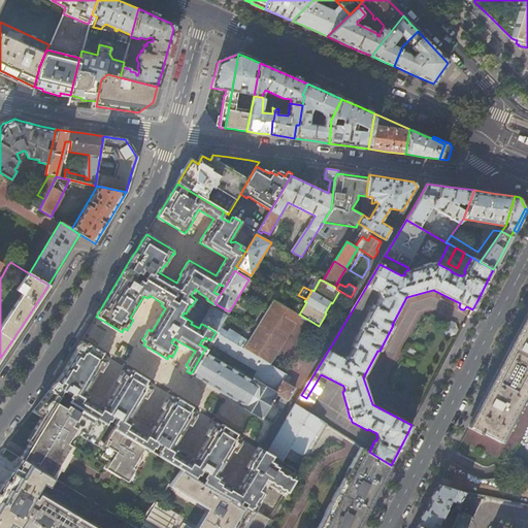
[(229,340),(217,332),(216,332),(210,340),(209,341),(259,371),(253,381),(203,352),(191,373),(210,386),(239,402),(239,403),(249,408),(262,417),(276,393),(284,398),(283,400),(286,402),(288,400),(289,400),(296,388),(284,381),(287,374),(268,364),(300,315),(299,315),(294,311),(274,300),(248,341),(243,349),(229,340)]
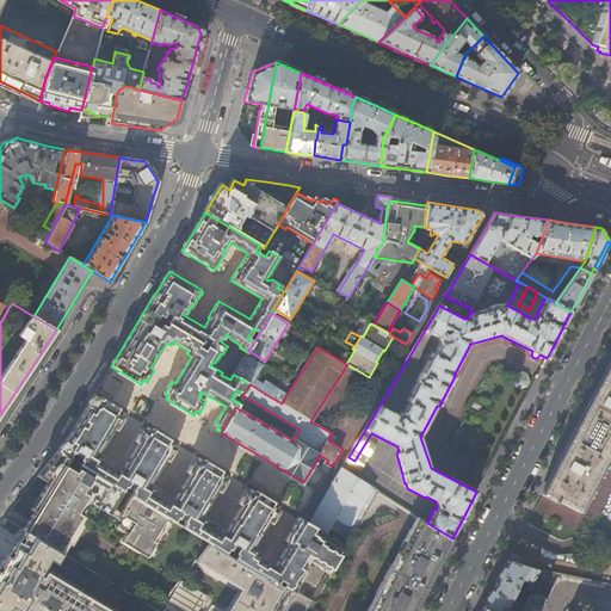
[(346,364),(355,350),(352,349),(351,352),(349,352),(345,353),(344,355),(340,360),(346,364)]
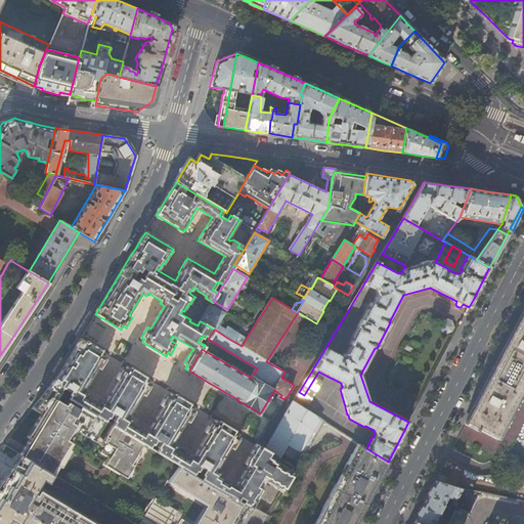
[(201,321),(214,330),(215,330),(225,313),(211,305),(201,321)]
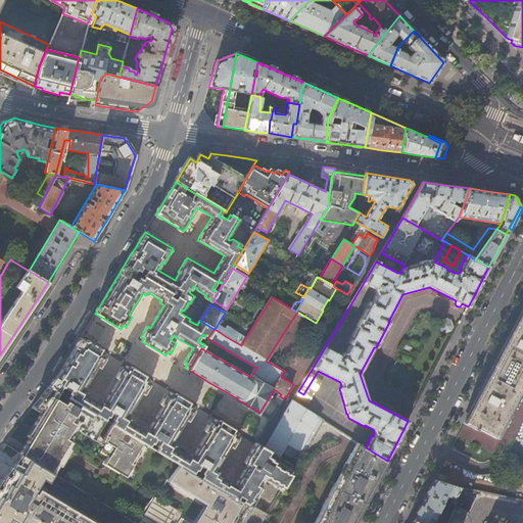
[(522,310),(519,318),(508,339),(496,361),(485,383),(473,405),(469,413),(465,422),(475,427),(474,429),(476,430),(477,428),(496,438),(522,382),(522,310)]
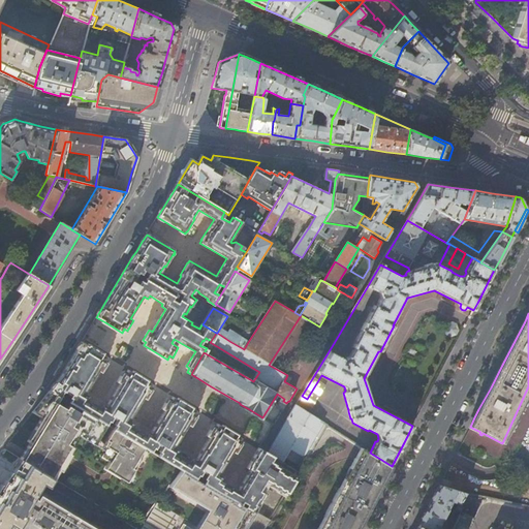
[(232,336),(229,341),(244,349),(248,342),(239,336),(237,339),(232,336)]
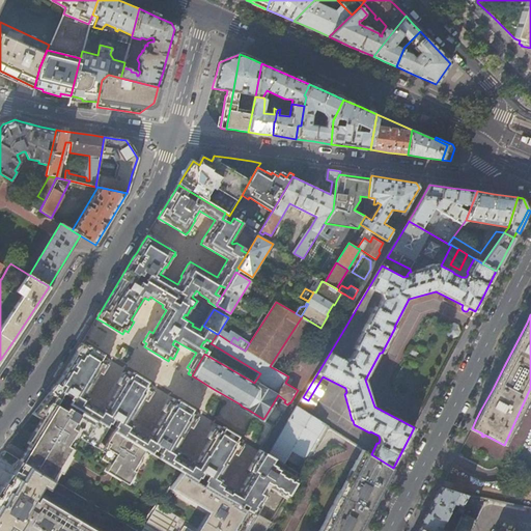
[(61,375),(50,391),(60,397),(64,392),(65,392),(66,391),(73,394),(70,398),(67,401),(107,424),(108,425),(109,422),(111,423),(114,417),(118,420),(115,425),(117,427),(115,429),(152,452),(155,449),(157,450),(160,444),(164,447),(161,453),(162,453),(161,456),(184,470),(198,479),(200,476),(201,477),(205,471),(210,473),(205,479),(207,480),(205,483),(241,504),(245,499),(249,501),(246,507),(256,513),(267,496),(264,494),(269,486),(279,493),(278,493),(285,498),(298,477),(279,466),(272,462),(274,458),(269,455),(260,449),(249,470),(251,471),(241,491),(224,480),(225,477),(221,475),(234,452),(238,454),(244,444),(241,442),(243,439),(232,432),(219,424),(217,428),(214,426),(207,437),(211,439),(197,460),(176,448),(190,426),(193,427),(198,417),(195,416),(198,412),(183,402),(174,398),(172,401),(169,400),(163,411),(166,412),(152,435),(149,432),(147,436),(134,427),(135,424),(132,422),(144,399),(147,401),(154,391),(150,389),(152,386),(139,378),(130,372),(128,375),(124,374),(118,384),(120,386),(108,408),(104,406),(102,409),(88,400),(90,397),(86,395),(100,373),(102,374),(108,364),(106,363),(108,359),(92,350),(81,343),(67,366),(61,375)]
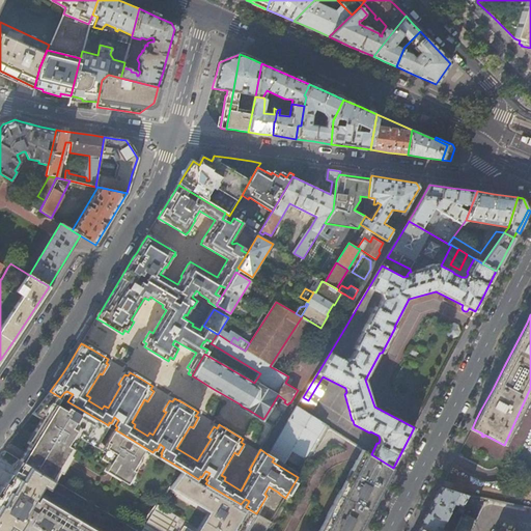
[(107,424),(67,401),(60,397),(50,391),(38,407),(37,408),(33,413),(42,418),(51,423),(51,424),(53,426),(52,427),(61,434),(62,431),(65,434),(67,429),(76,435),(76,434),(78,430),(98,441),(107,424)]
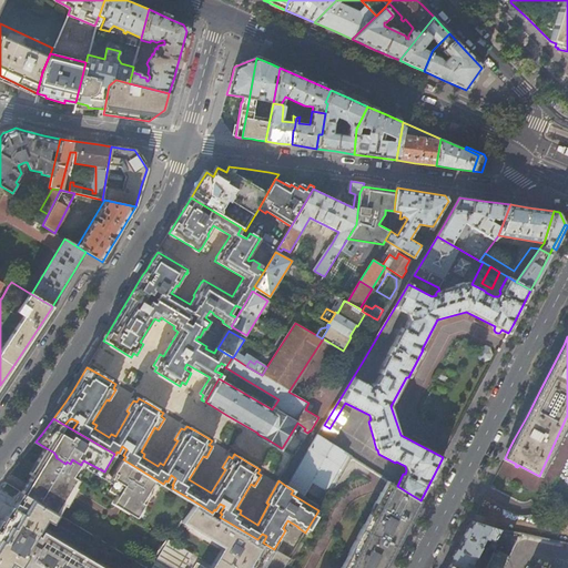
[(334,432),(340,435),(363,427),(361,422),(355,418),(338,424),(334,432)]
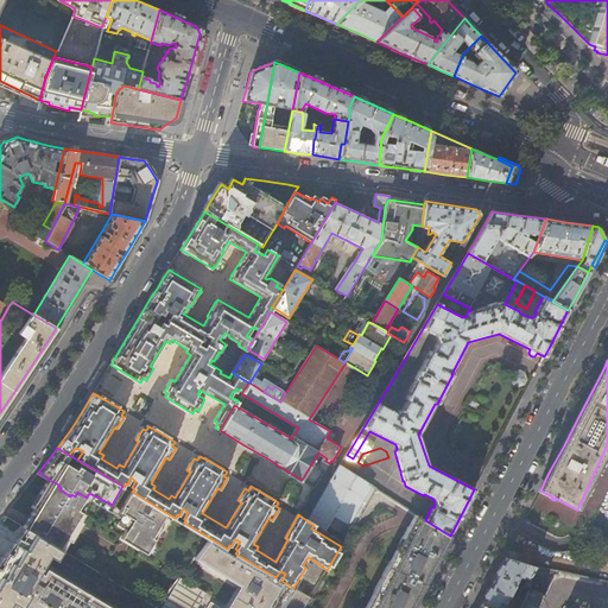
[(377,488),(377,489),(415,513),(419,517),(423,511),(380,485),(380,483),(344,460),(341,466),(377,488)]
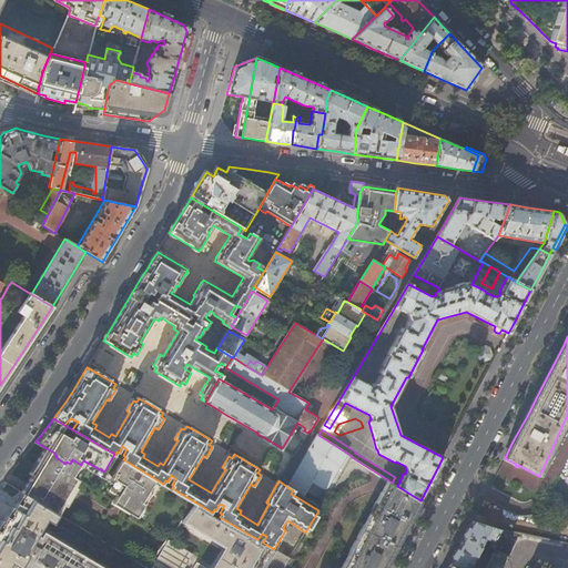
[(346,439),(358,447),(368,444),(365,433),(346,439)]
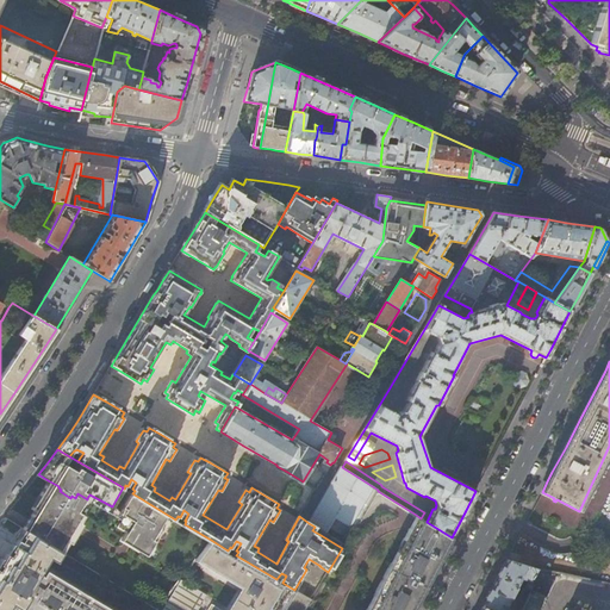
[(354,529),(378,491),(378,490),(342,467),(313,515),(303,509),(299,516),(309,523),(310,521),(327,530),(335,517),(354,529)]
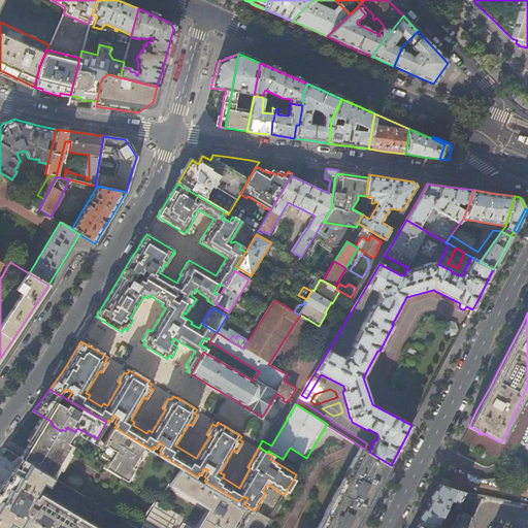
[(70,444),(77,432),(75,431),(75,432),(67,427),(65,431),(62,429),(61,431),(52,425),(53,424),(51,422),(51,421),(41,416),(28,438),(31,440),(21,457),(24,459),(35,466),(43,471),(52,476),(70,444)]
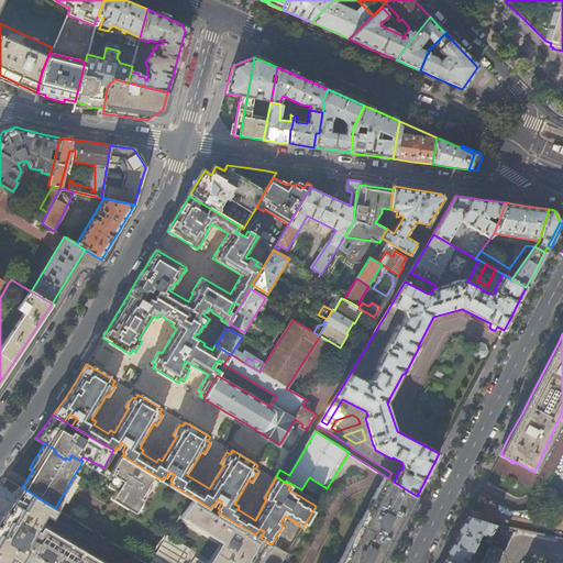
[(146,505),(162,479),(122,455),(120,454),(110,472),(116,475),(113,479),(110,485),(118,489),(114,495),(125,501),(124,504),(131,508),(136,511),(143,510),(146,505)]
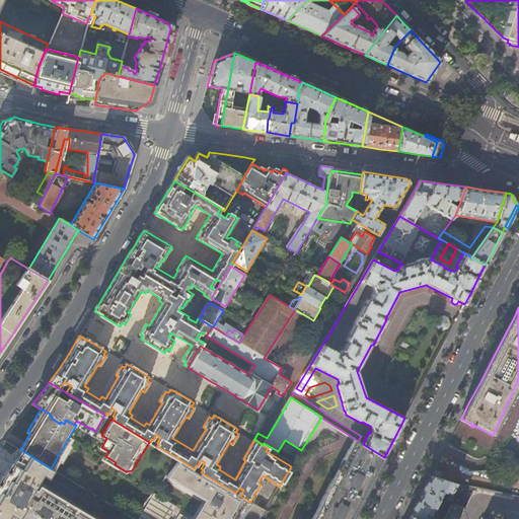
[(255,435),(262,425),(253,420),(246,430),(255,435)]
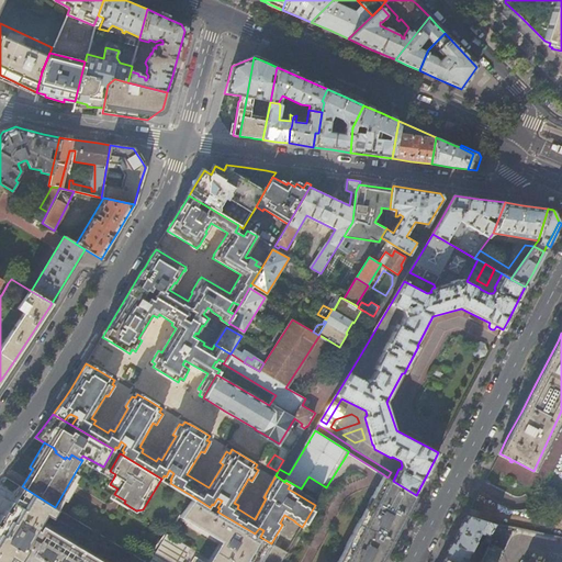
[(103,467),(82,456),(80,459),(82,460),(113,479),(115,474),(110,471),(103,467)]
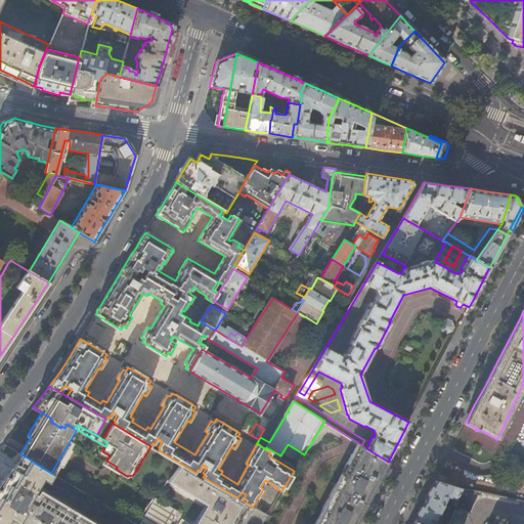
[(61,467),(71,450),(69,449),(72,442),(70,441),(51,473),(54,474),(59,465),(61,467)]
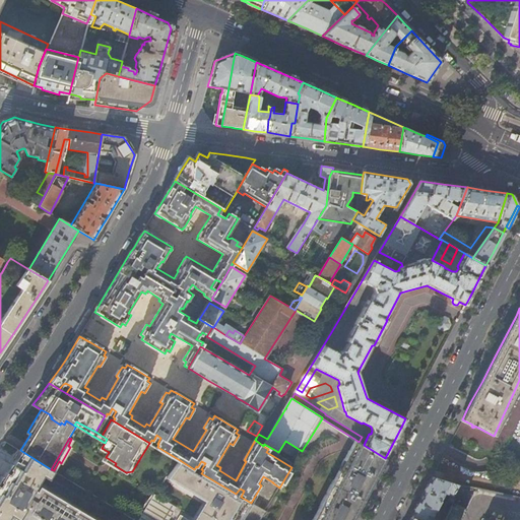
[(364,445),(359,442),(354,439),(312,519),(351,519),(352,519),(362,502),(372,482),(385,458),(364,445)]
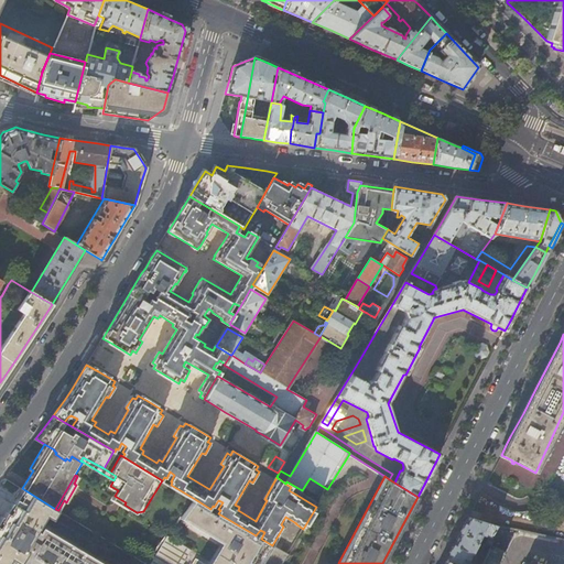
[(46,503),(38,498),(25,490),(17,505),(14,503),(7,517),(6,517),(0,525),(0,563),(8,563),(13,556),(21,561),(32,544),(29,542),(36,530),(47,512),(51,516),(55,509),(46,503)]
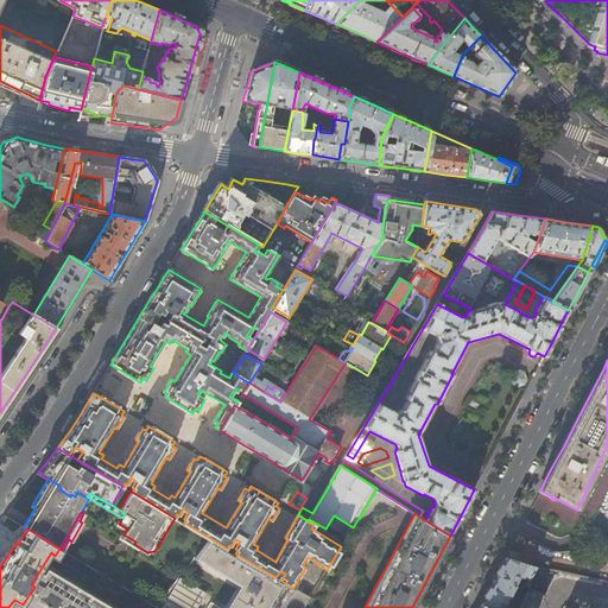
[(135,542),(124,534),(121,537),(134,544),(135,542)]
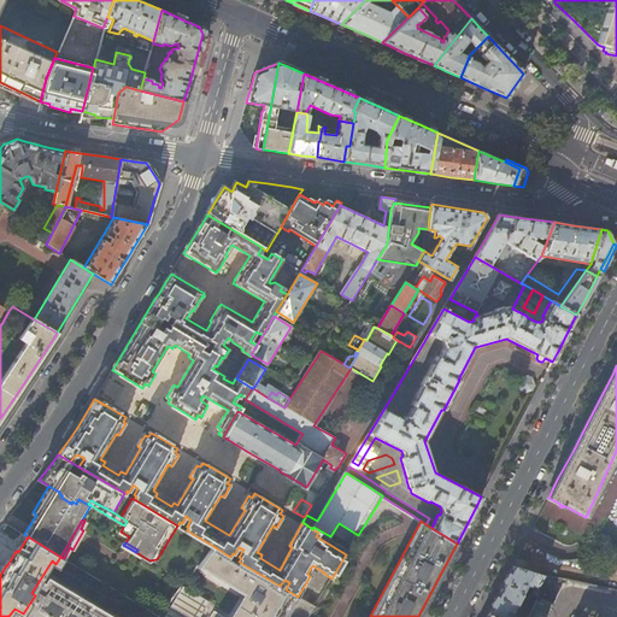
[(228,616),(276,616),(278,613),(286,616),(307,616),(315,606),(298,597),(286,589),(280,586),(239,562),(230,557),(213,546),(197,569),(241,595),(228,616)]
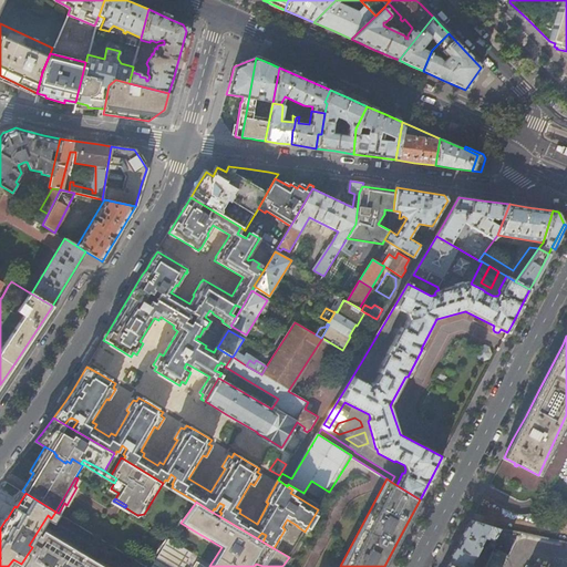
[(144,524),(151,511),(147,508),(144,514),(137,515),(132,512),(130,516),(144,524)]
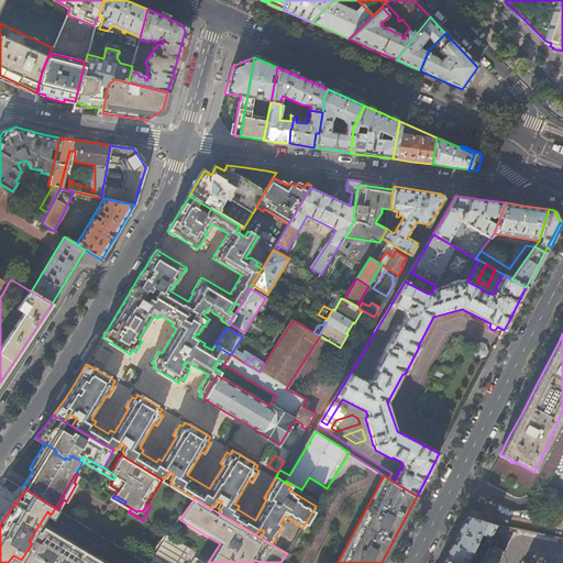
[(488,536),(494,526),(495,525),(467,517),(454,542),(449,553),(444,560),(450,562),(471,562),(465,560),(478,536),(478,533),(488,536)]
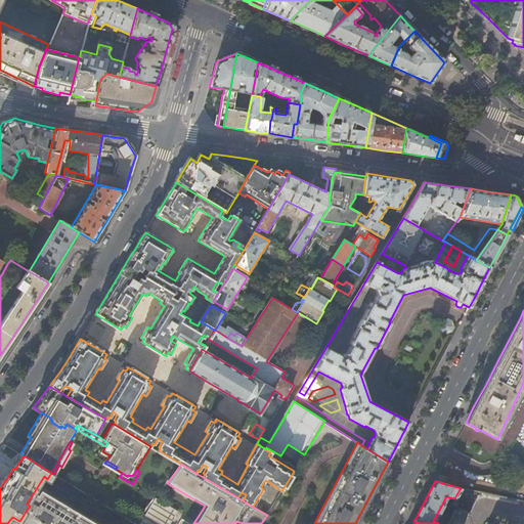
[(463,523),(477,498),(460,489),(454,498),(438,523),(419,523),(413,521),(411,523),(463,523)]
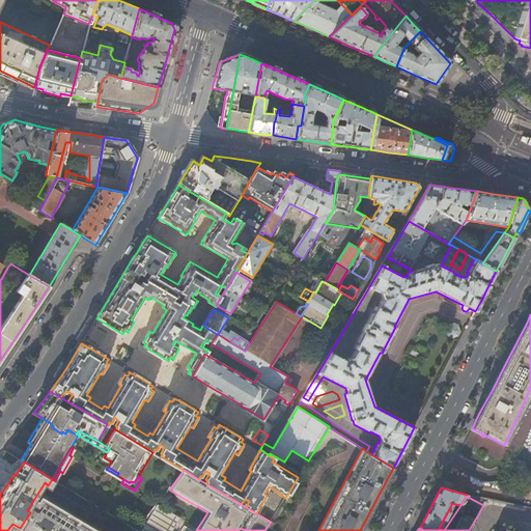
[(37,501),(34,499),(27,510),(30,512),(20,528),(24,530),(95,530),(40,497),(37,501)]
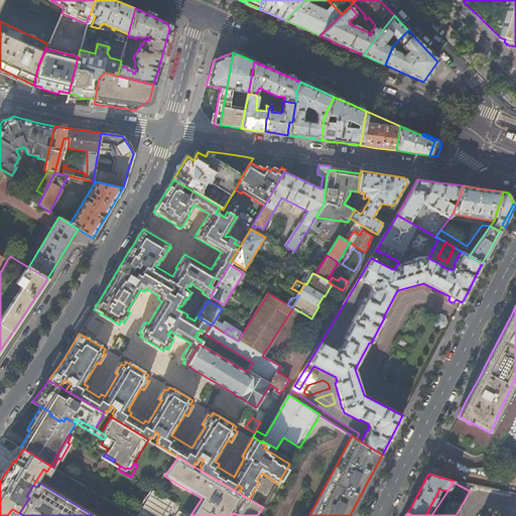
[(184,515),(177,511),(174,515),(166,515),(174,504),(152,491),(136,515),(184,515)]
